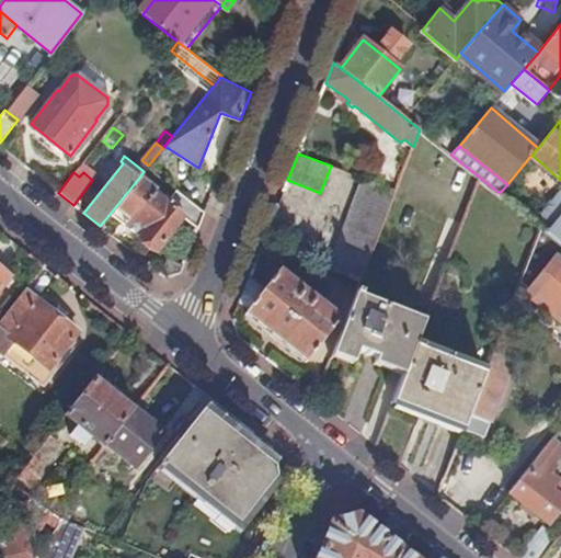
[(139,178),(111,213),(141,237),(142,242),(149,248),(152,247),(157,249),(183,217),(197,228),(204,212),(176,189),(169,200),(172,203),(171,205),(139,178)]
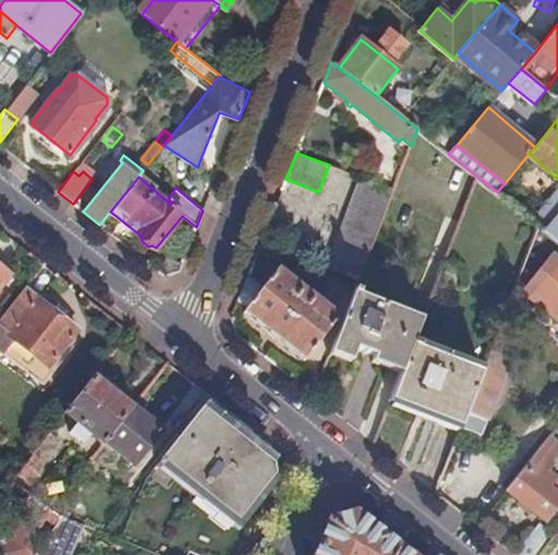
[(395,190),(362,177),(327,267),(359,281),(395,190)]
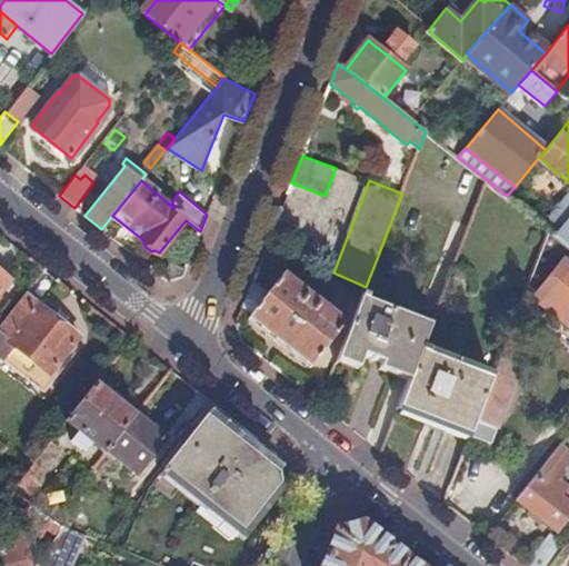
[(568,194),(543,226),(549,230),(555,235),(568,217),(568,194)]
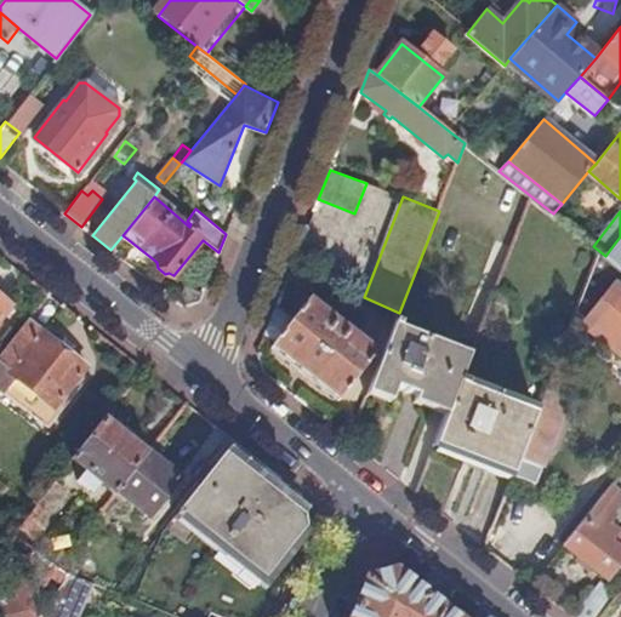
[(620,236),(605,256),(620,267),(620,236)]
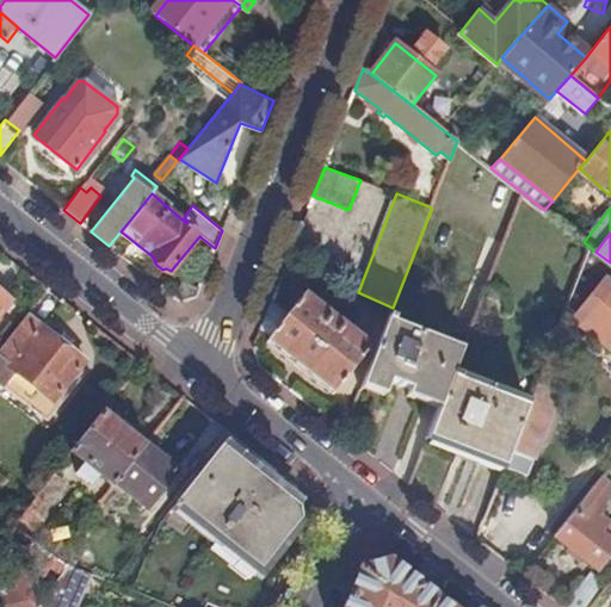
[(610,262),(596,252),(590,247),(568,305),(610,338),(610,262)]
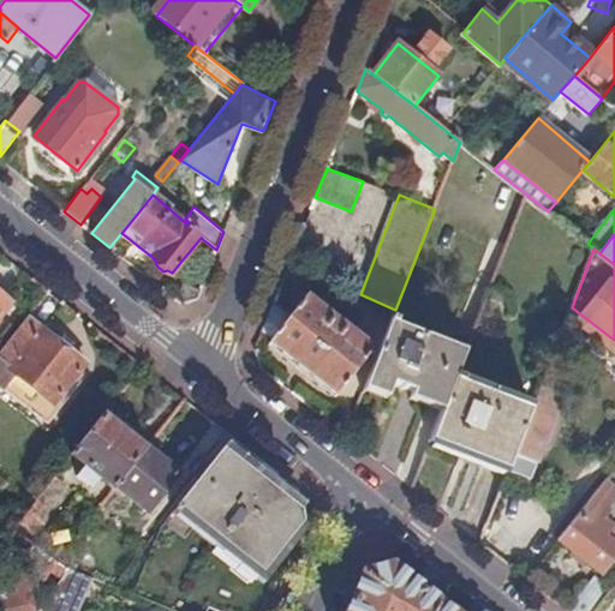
[(181,283),(172,297),(178,301),(198,297),(201,289),(181,283)]
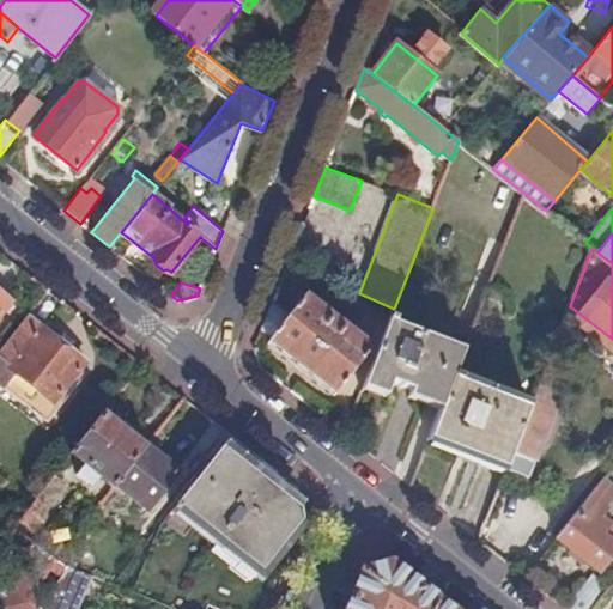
[(273,302),(263,329),(273,336),(269,342),(334,394),(370,351),(369,342),(307,294),(290,315),(273,302)]
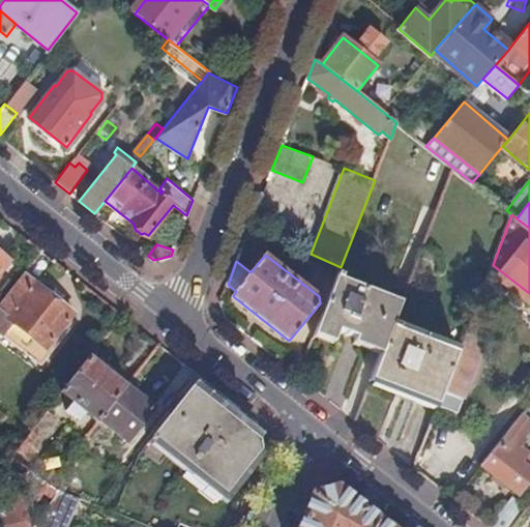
[(20,273),(0,297),(0,331),(40,362),(69,326),(63,322),(71,311),(35,283),(34,285),(20,273)]
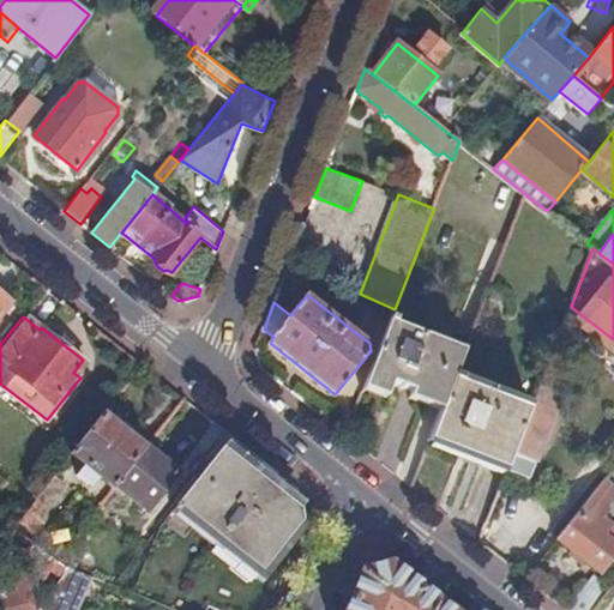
[(367,381),(390,391),(393,382),(414,391),(446,404),(457,374),(465,350),(396,324),(397,320),(392,318),(367,381)]
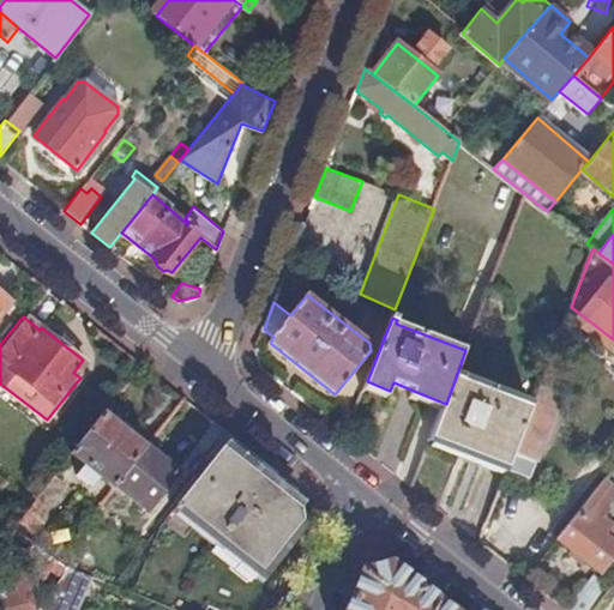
[(443,411),(431,441),(507,470),(533,406),(513,399),(515,396),(474,380),(471,384),(462,380),(463,375),(457,374),(446,404),(443,411)]
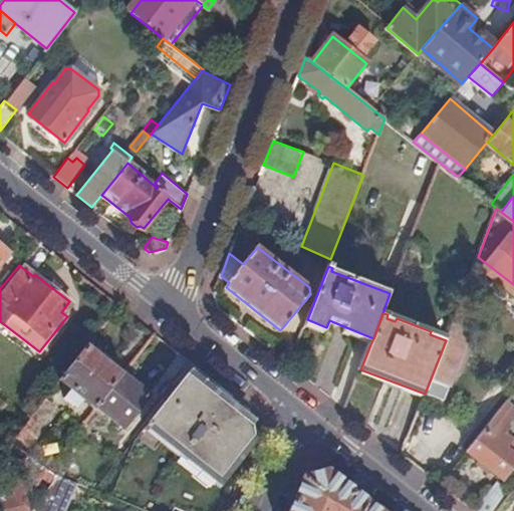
[(307,319),(305,324),(324,332),(326,327),(307,319)]
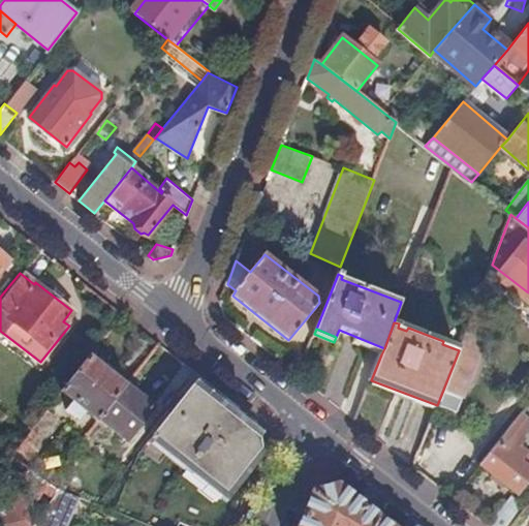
[(459,350),(437,405),(457,412),(483,343),(464,336),(459,350)]
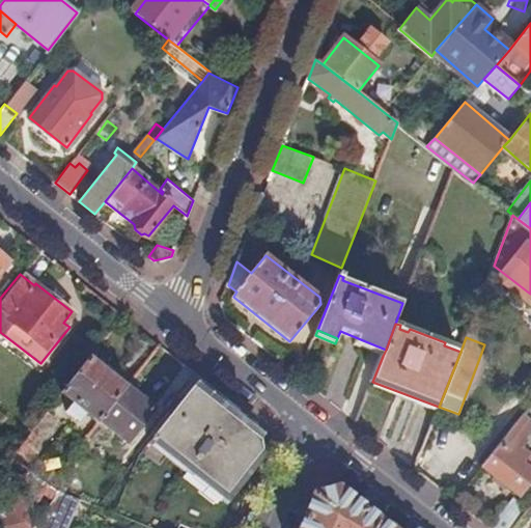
[(356,344),(383,356),(386,350),(358,338),(356,344)]
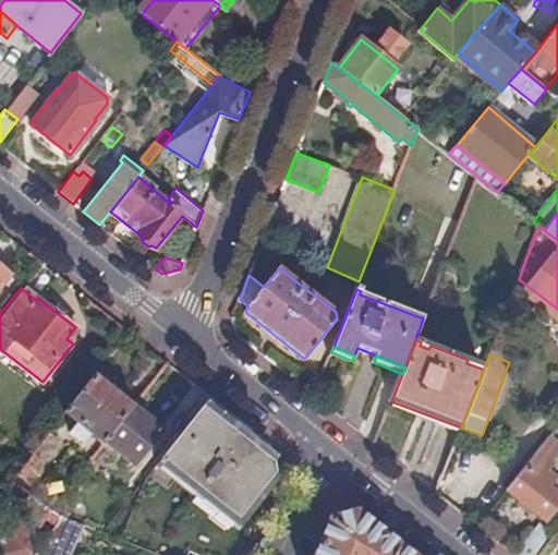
[(93,373),(63,410),(76,420),(69,430),(79,437),(82,433),(86,436),(89,431),(102,442),(106,437),(132,405),(93,373)]
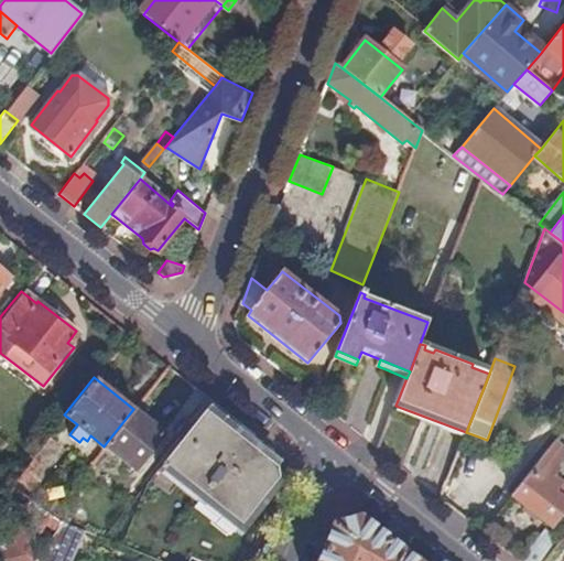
[(162,432),(133,409),(107,442),(136,465),(162,432)]
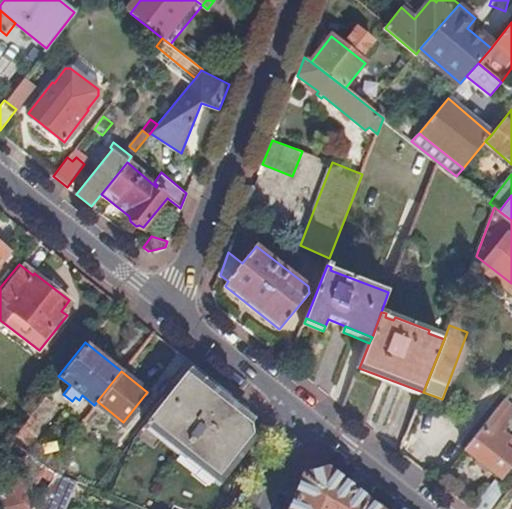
[(184,371),(143,423),(148,426),(151,421),(218,475),(249,432),(250,421),(184,371)]
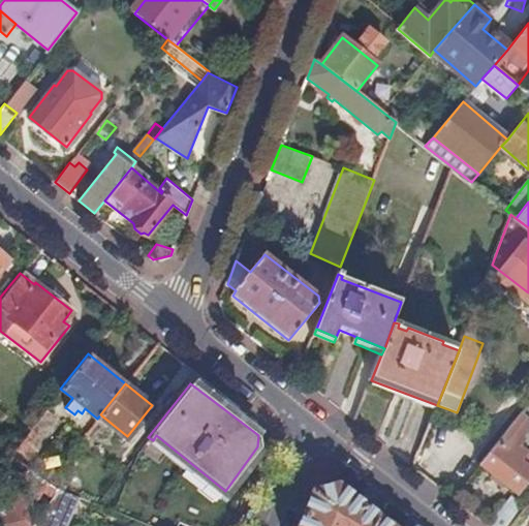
[(528,421),(521,414),(481,464),(518,492),(528,477),(528,421)]
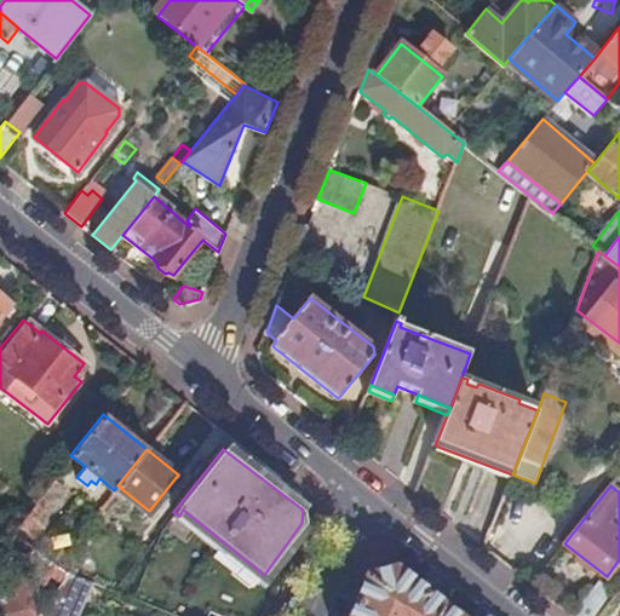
[(96,536),(84,528),(65,551),(57,562),(68,569),(79,574),(86,564),(80,558),(96,536)]
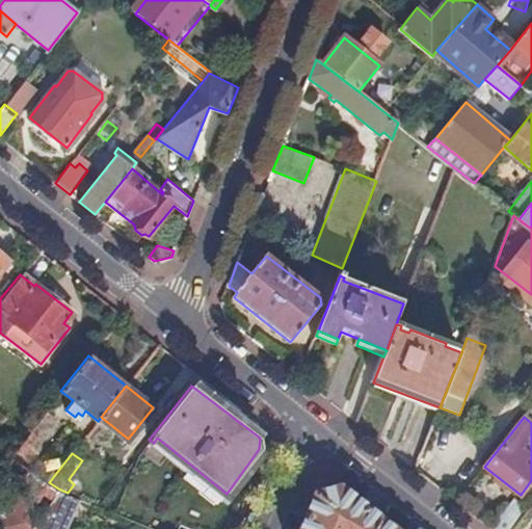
[(49,482),(56,473),(37,459),(30,469),(49,482)]
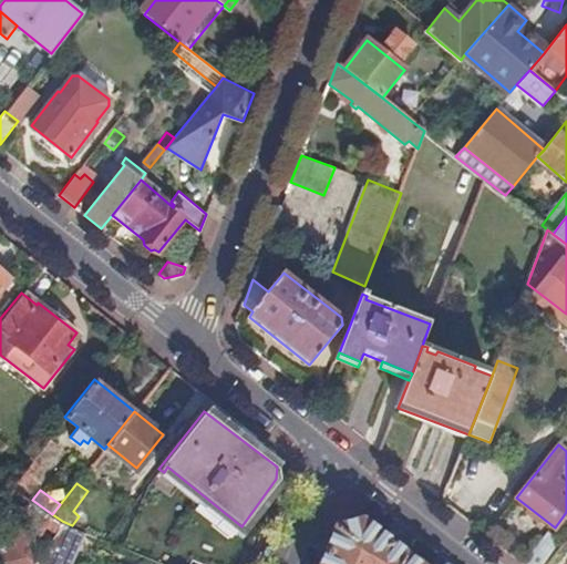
[(27,520),(0,562),(3,563),(33,563),(62,521),(52,514),(32,500),(31,499),(21,515),(27,520)]
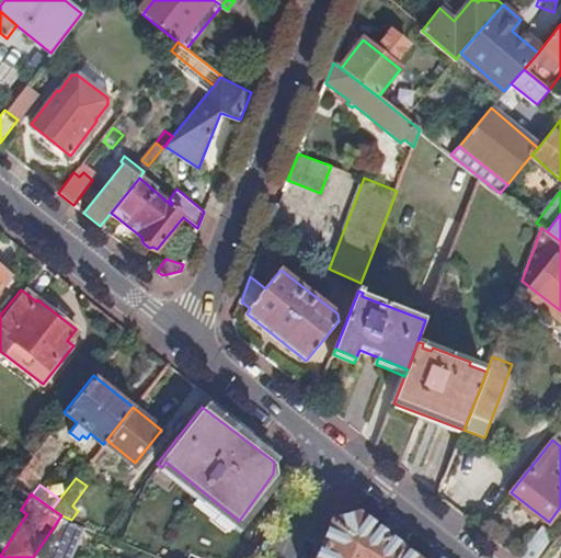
[(395,557),(401,547),(357,512),(332,522),(316,557),(395,557)]
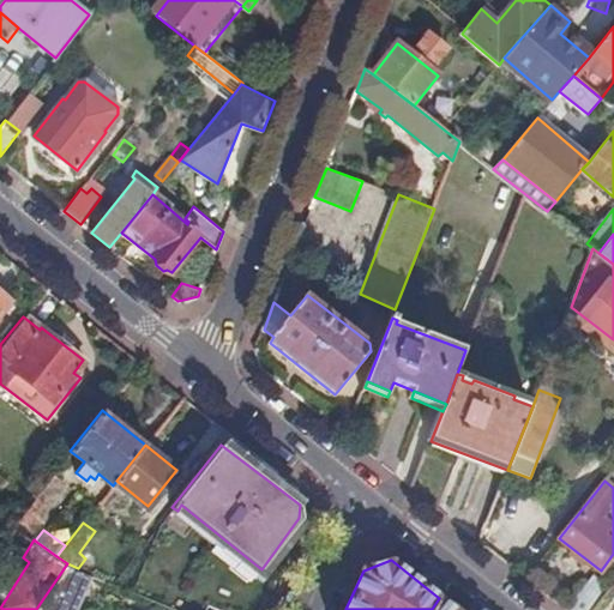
[(36,609),(73,609),(89,573),(78,568),(67,563),(36,609)]
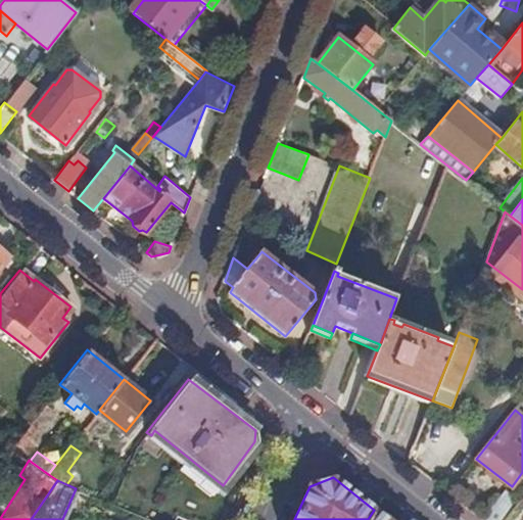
[(506,489),(482,519),(483,519),(504,519),(520,501),(506,489)]
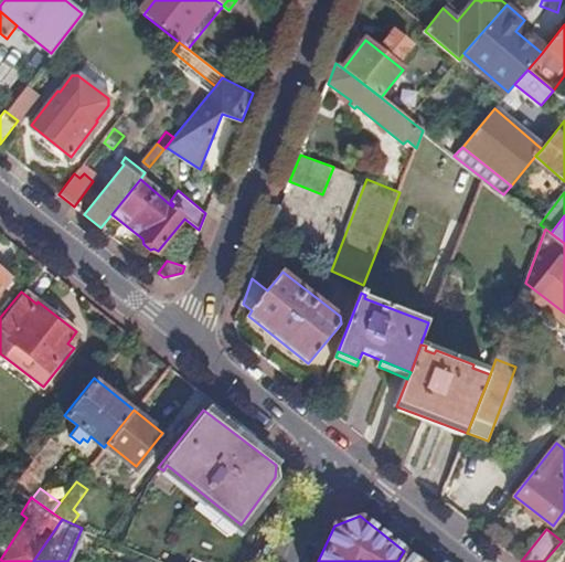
[(418,561),(404,551),(397,561),(418,561)]
